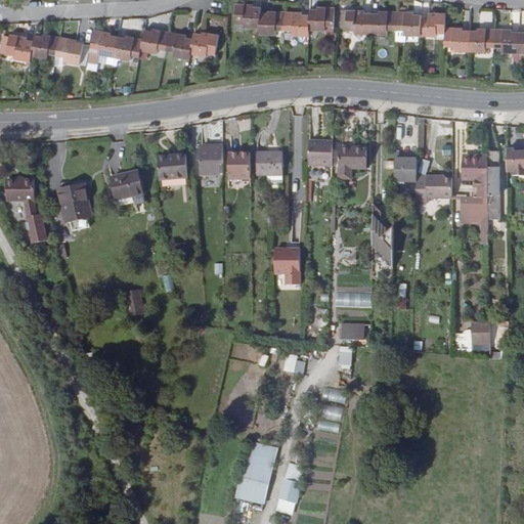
[(236,28),(261,29),(261,17),(262,11),(253,11),(253,5),(237,5),(236,28)]
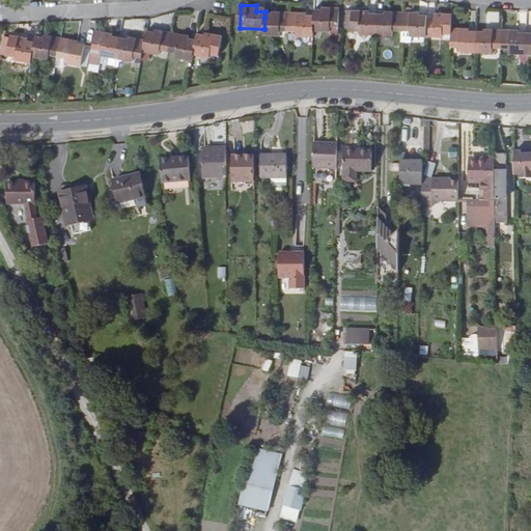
[(315,20),(314,31),(330,32),(331,27),(339,27),(340,8),(323,8),(323,15),(315,14),(315,20)]
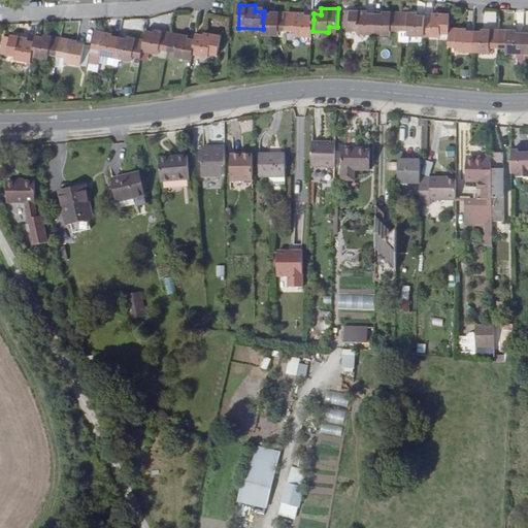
[(357,34),(374,35),(375,18),(367,18),(367,11),(351,10),(350,29),(357,30),(357,34)]
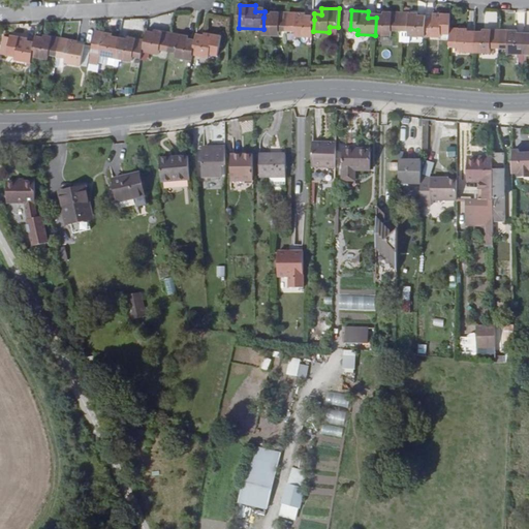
[(263,29),(263,35),(280,36),(280,32),(288,32),(289,12),(272,12),(271,18),(263,18),(263,29)]
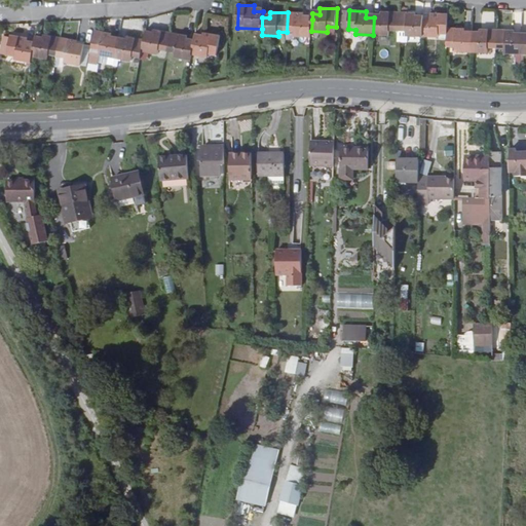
[(288,12),(287,32),(293,32),(293,37),(311,38),(311,31),(312,20),(303,19),(303,13),(288,12)]
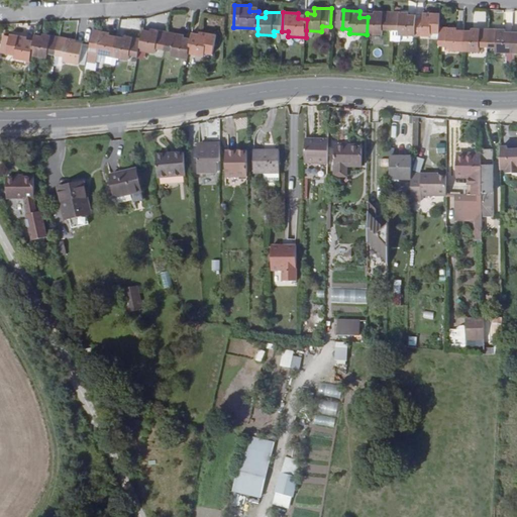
[(368,17),(367,34),(383,35),(384,30),(392,30),(392,12),(375,12),(375,17),(368,17)]
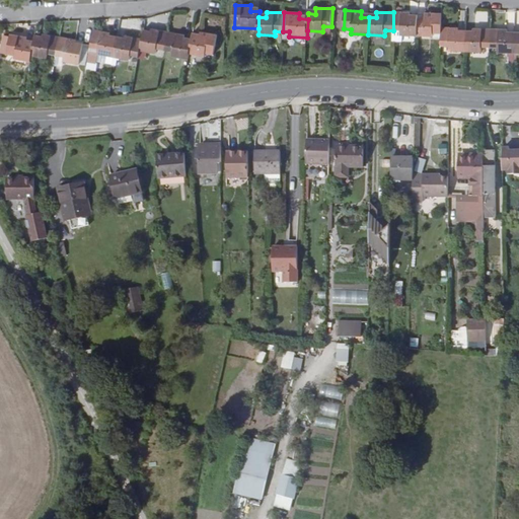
[(393,12),(393,30),(399,31),(399,35),(418,36),(418,18),(410,18),(410,12),(393,12)]
